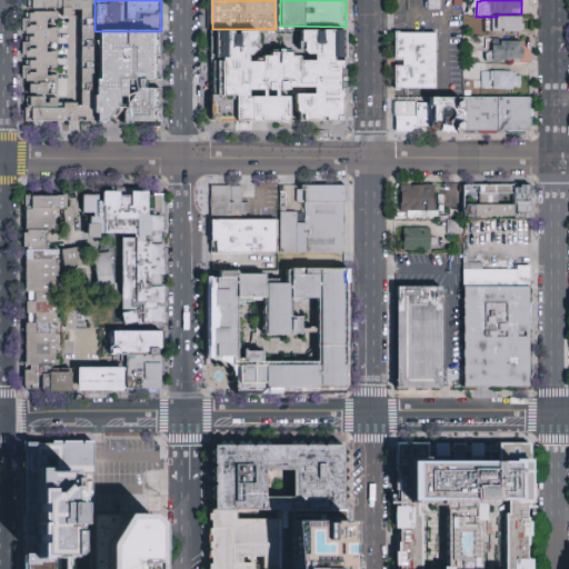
[(26,126),(26,1),(89,1),(93,32),(95,87),(95,126),(26,126)]
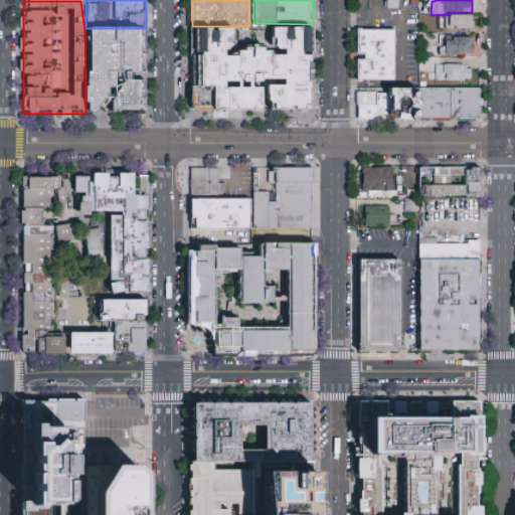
[(471,29),(471,14),(443,14),(443,29),(471,29)]
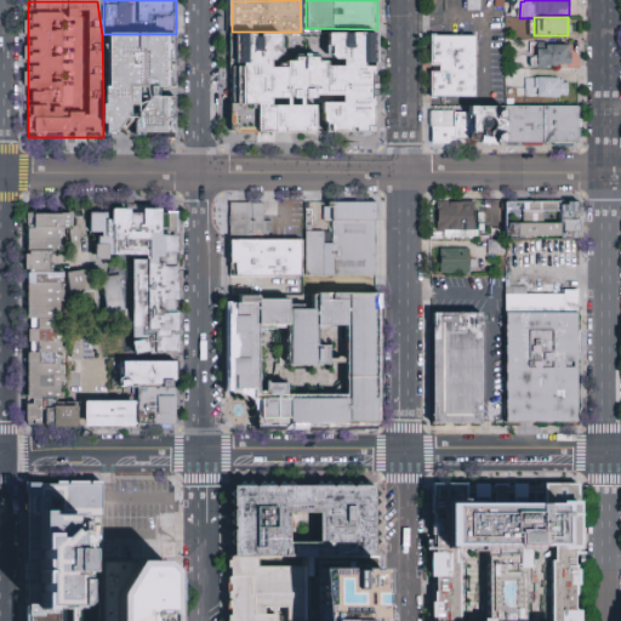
[(232,32),(231,130),(237,134),(374,135),(375,38),(331,38),(330,60),(285,58),(285,32),(232,32)]
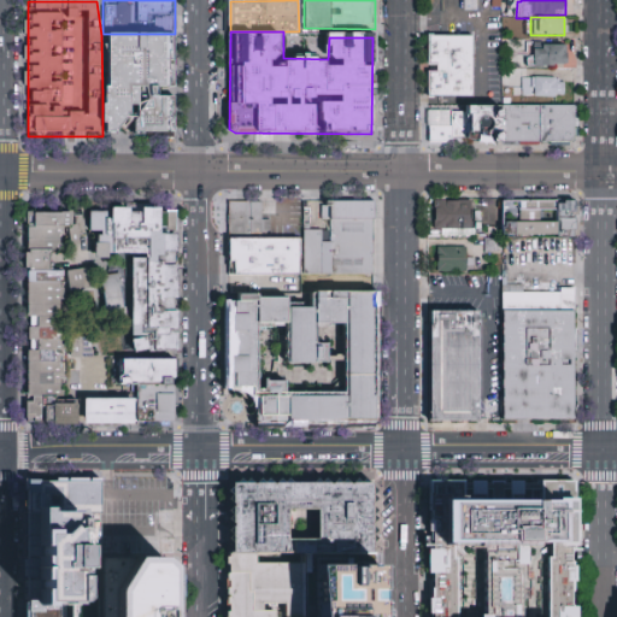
[(101,35),(103,94),(103,136),(116,137),(125,123),(133,123),(133,141),(177,141),(177,35),(141,35),(113,35),(101,35)]
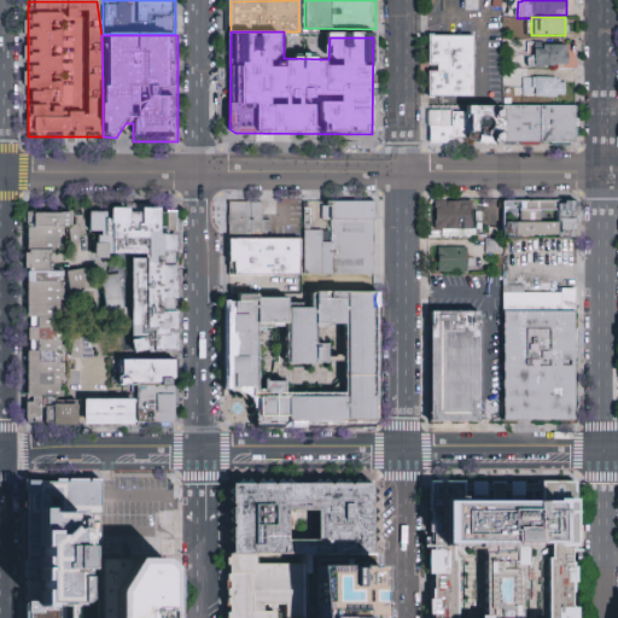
[(467,97),(430,98),(431,36),(467,36),(474,38),(474,97),(467,97)]
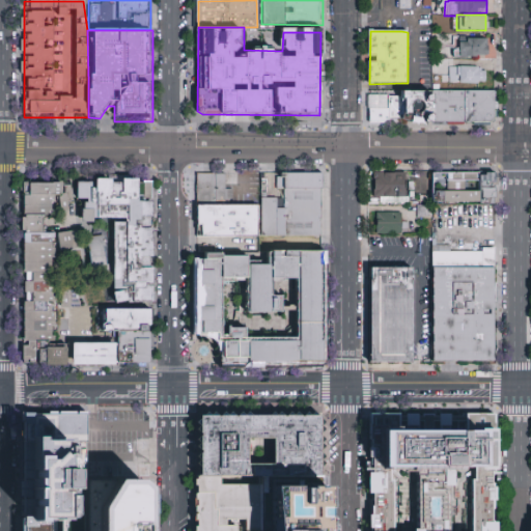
[(485,37),(453,37),(453,57),(485,57),(485,37)]
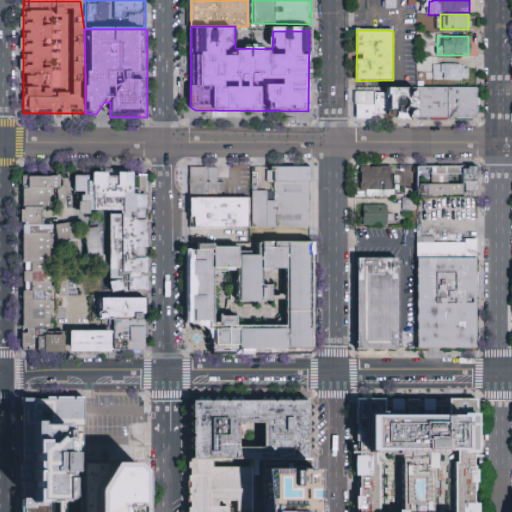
[(467,63),(432,63),(432,81),(467,81),(467,63)]
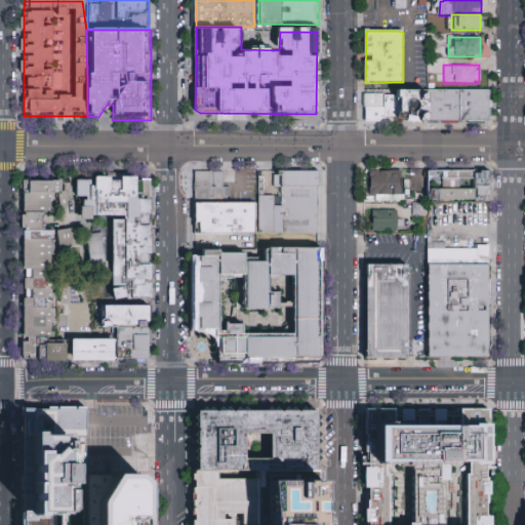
[(398,122),(398,108),(398,91),(428,91),(430,121),(398,122)]
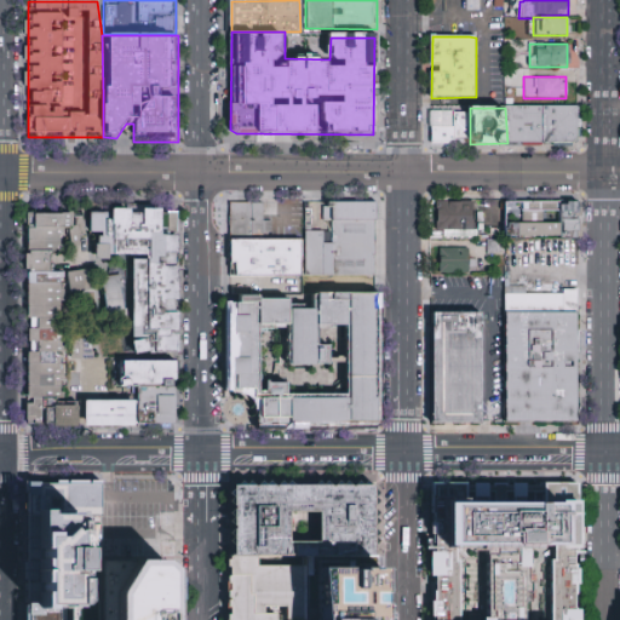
[(579,108),(580,143),(543,143),(507,143),(507,108),(543,108),(579,108)]
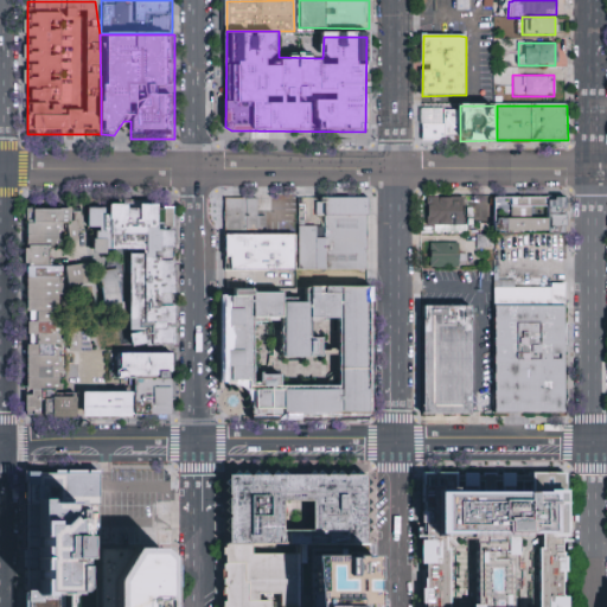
[(448,142),(425,142),(423,125),(448,125),(448,142)]
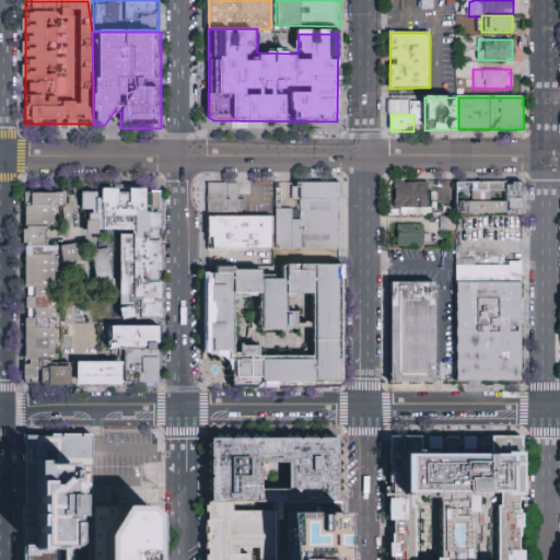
[(295,198),(295,182),(341,184),(341,213),(341,248),(286,248),(286,210),(295,210),(295,198)]
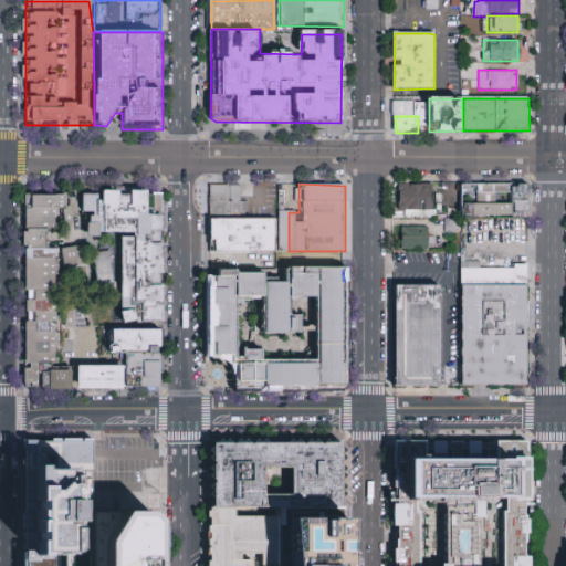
[(463,184),(463,218),(533,218),(533,184),(463,184)]
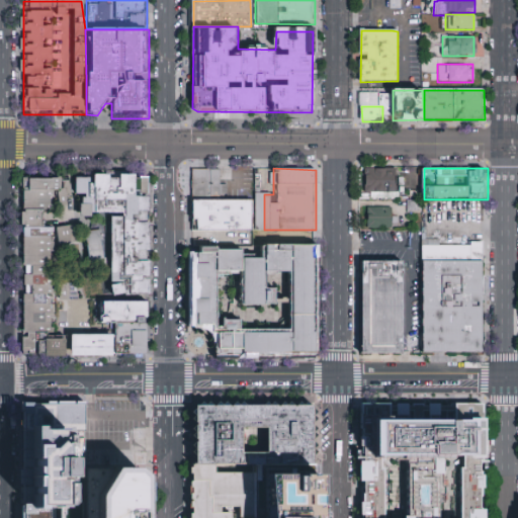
[(110,297),(108,275),(95,275),(89,232),(79,176),(105,175),(118,176),(126,170),(146,170),(156,178),(152,299),(110,297)]
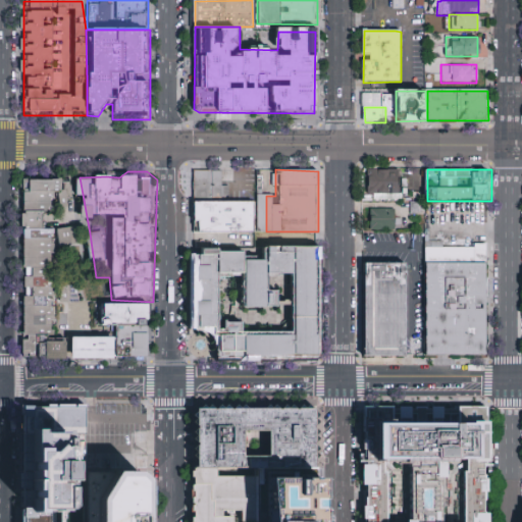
[(372,171),(372,193),(402,193),(402,171),(372,171)]
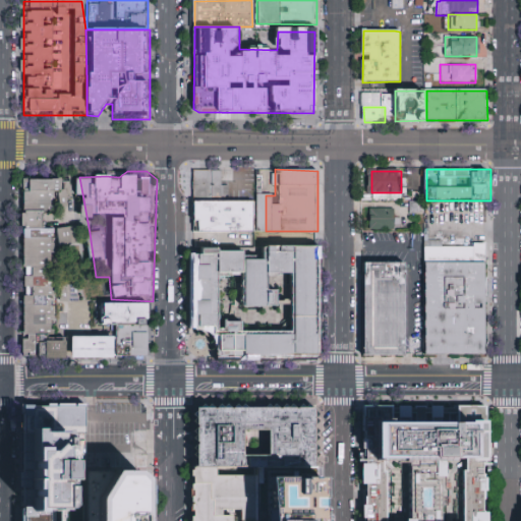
[(223,172),(223,188),(230,188),(230,203),(211,203),(196,204),(195,172),(210,172),(223,172)]
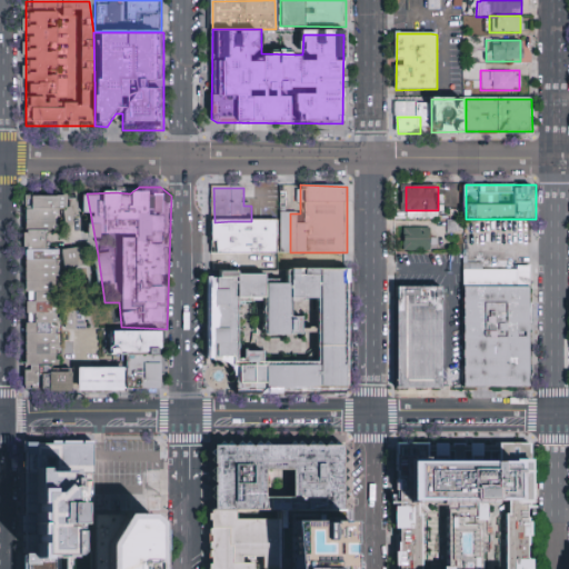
[(76,220),(73,210),(32,210),(31,198),(68,198),(68,196),(79,196),(83,218),(76,220)]
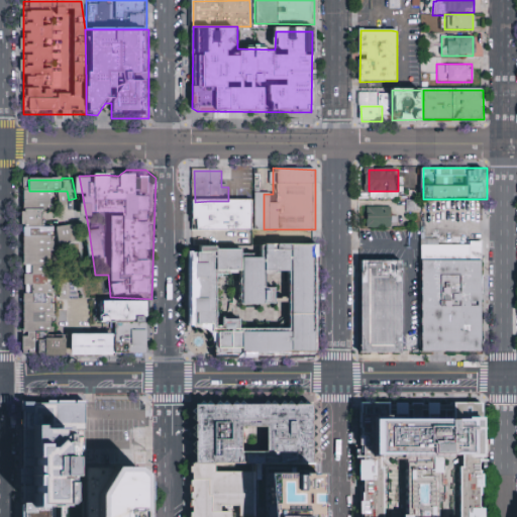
[(29,191),(67,191),(69,200),(70,206),(61,208),(60,200),(52,200),(25,201),(25,191),(29,191)]
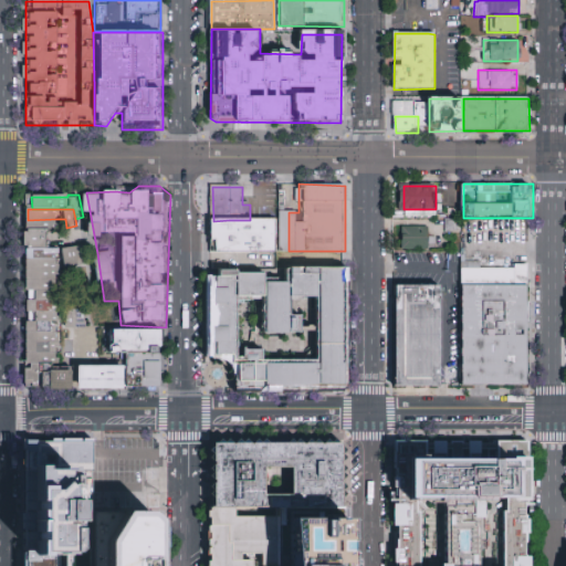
[(61,229),(61,231),(52,231),(52,229),(29,230),(29,229),(28,220),(56,219),(56,226),(60,226),(61,229)]
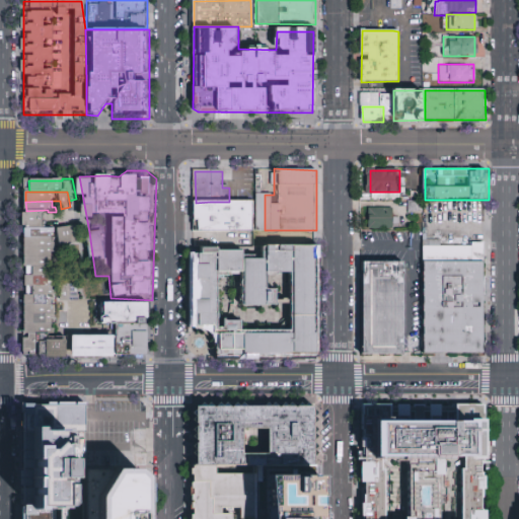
[(252,208),(253,233),(210,232),(196,232),(196,209),(196,203),(210,203),(252,202),(252,208)]
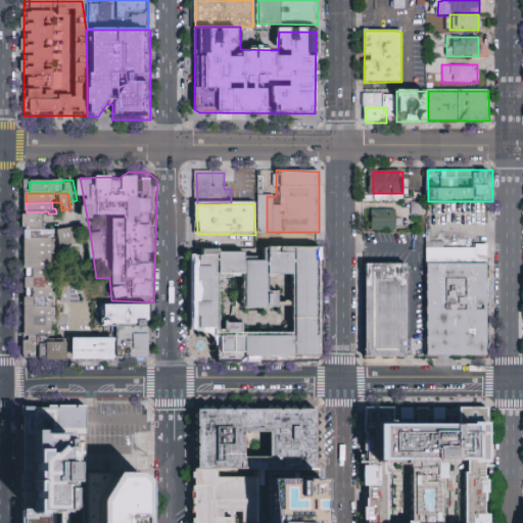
[(373,210),(373,226),(395,226),(395,210),(373,210)]
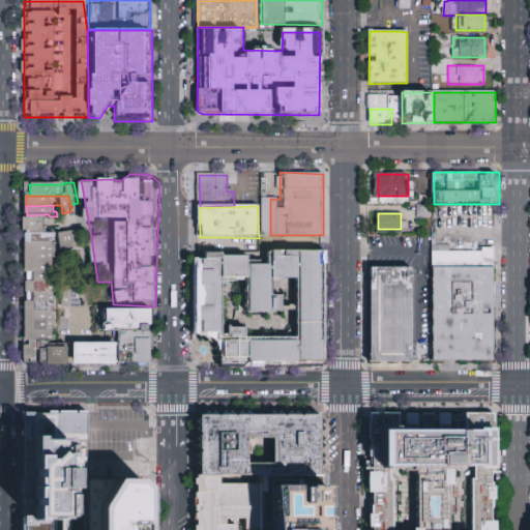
[(45,221),(45,234),(27,234),(27,215),(47,216),(47,221),(45,221)]
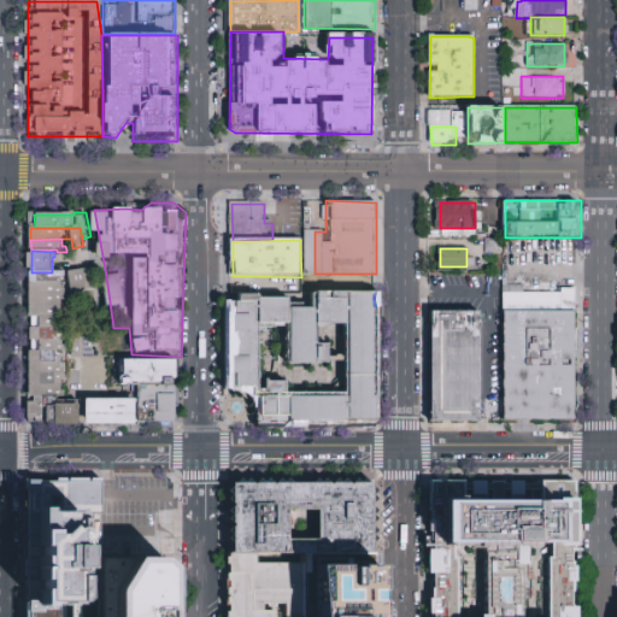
[(97,289),(75,294),(75,292),(88,289),(84,270),(93,268),(97,289)]
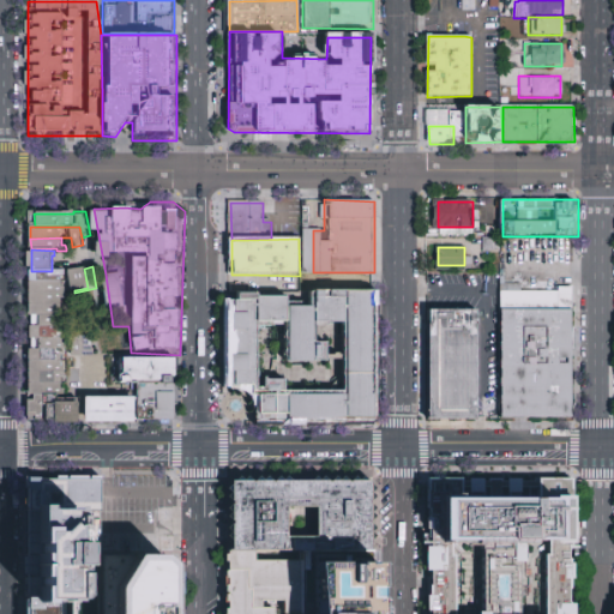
[(74,290),(72,290),(68,271),(84,269),(88,288),(74,290)]
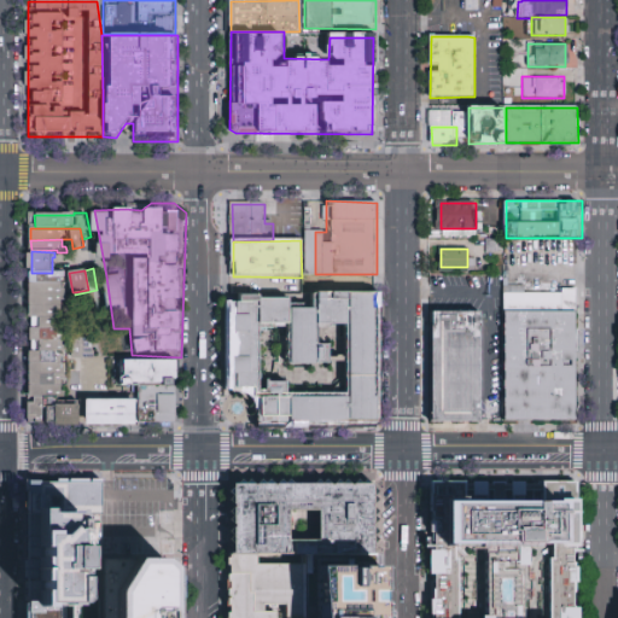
[(30,285),(29,273),(30,273),(31,273),(52,273),(66,273),(66,279),(63,279),(63,284),(30,285)]
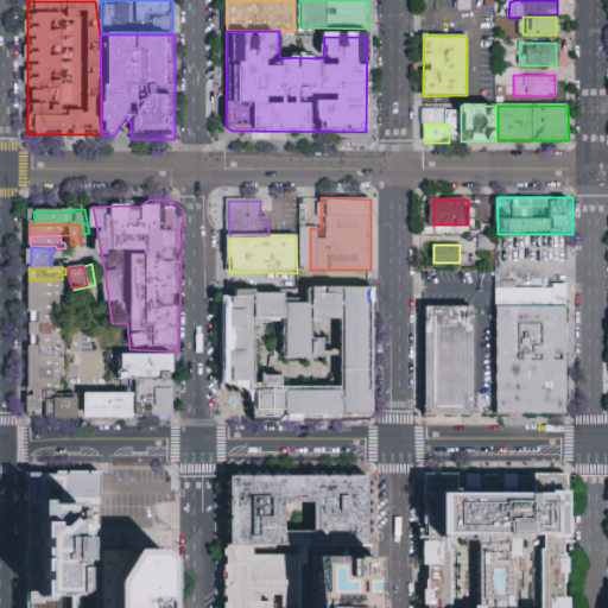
[(65,291),(31,292),(30,284),(30,280),(62,279),(61,285),(65,285),(65,291)]
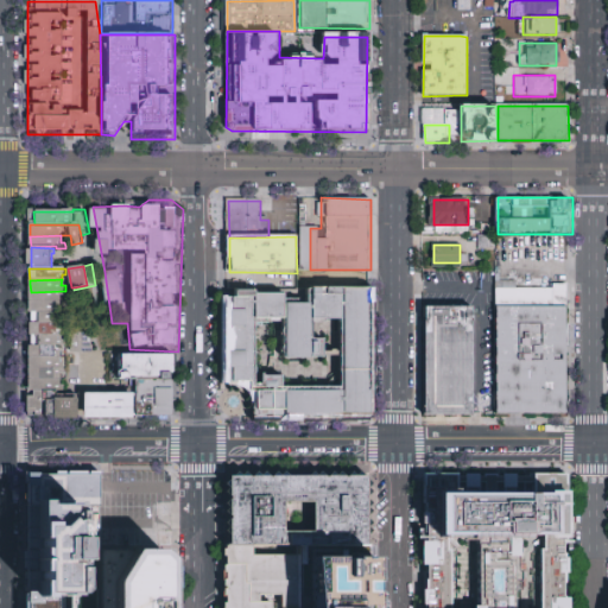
[(518,280),(518,291),(533,291),(555,290),(553,285),(568,285),(568,306),(534,306),(496,308),(496,280),(518,280)]
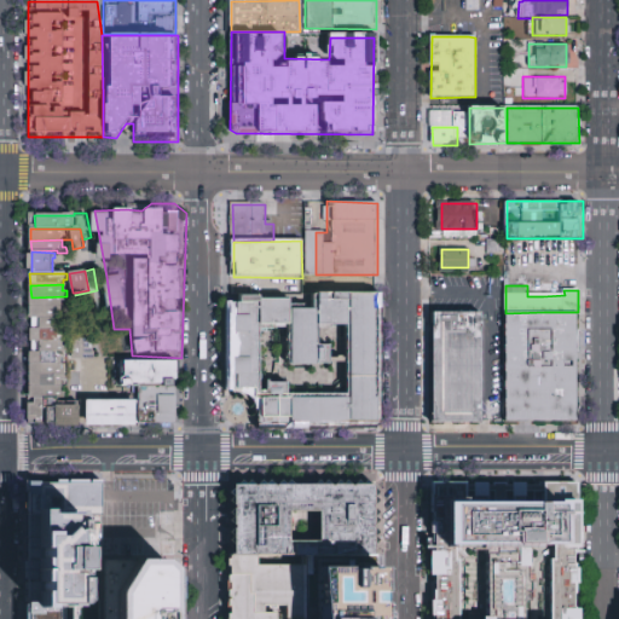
[(293,304),(293,312),(316,312),(316,293),(380,293),(380,423),(261,426),(261,404),(271,387),(290,387),(290,399),(348,397),(348,327),(319,327),(319,346),(331,346),(331,370),(288,370),(288,327),(261,327),(261,393),(230,393),(232,304),(293,304)]
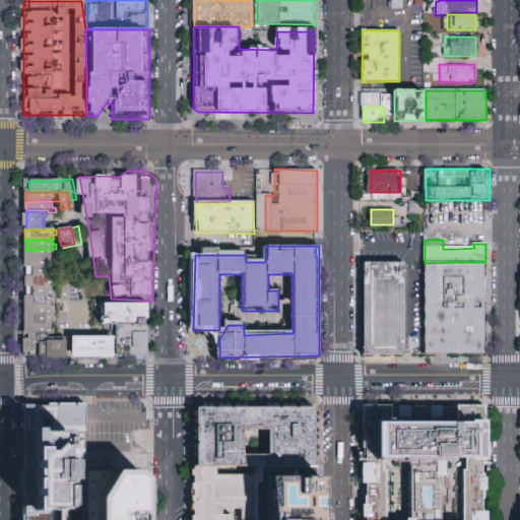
[(52,258),(26,258),(26,250),(56,249),(56,254),(52,255),(52,258)]
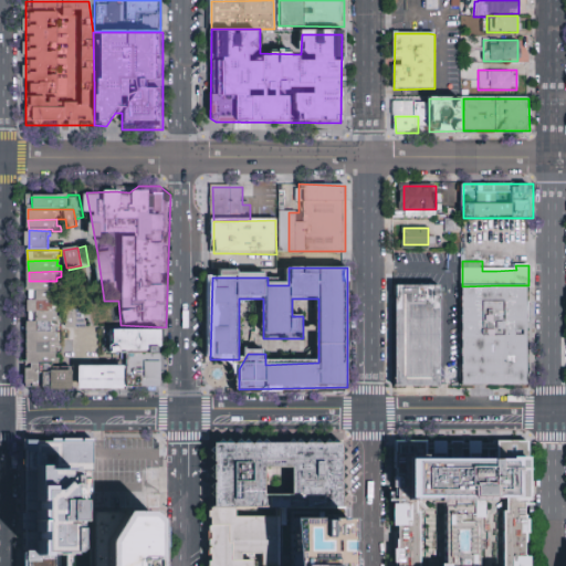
[(56,281),(56,287),(61,287),(60,292),(29,292),(29,281),(56,281)]
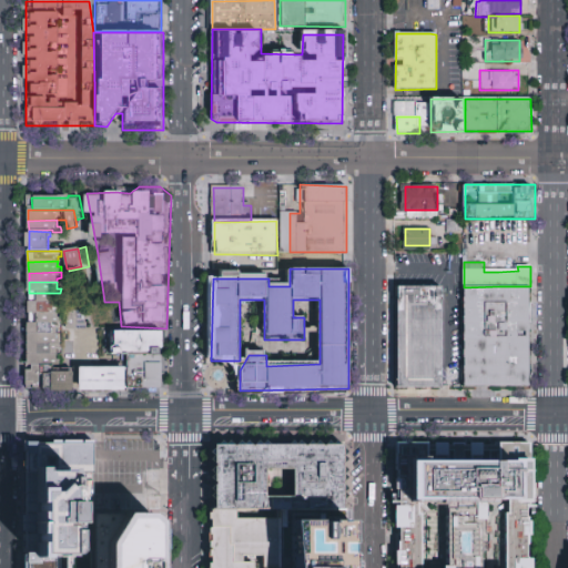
[(499,387),(463,388),(463,362),(464,294),(464,287),(499,286),(530,286),(530,293),(530,361),(530,387),(499,387)]
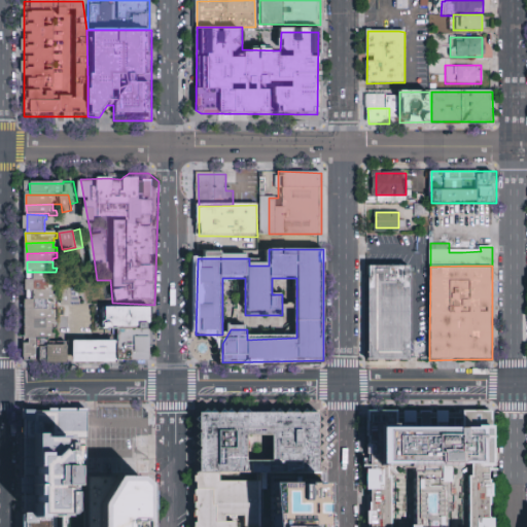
[(409,336),(409,361),(401,361),(369,361),(369,336),(369,273),(369,267),(400,267),(410,267),(410,273),(409,336)]
